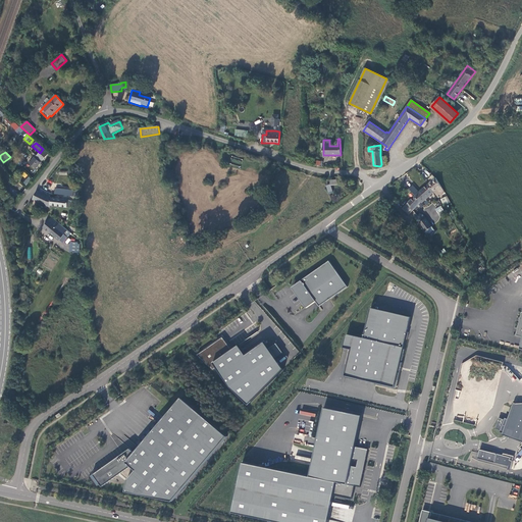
[(30,162),(36,167),(40,162),(37,159),(39,157),(36,154),(30,162)]
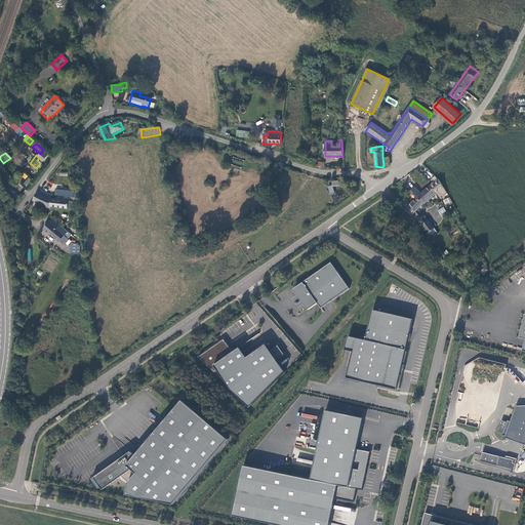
[(437,194),(440,193),(442,195),(446,192),(439,180),(438,179),(431,186),(437,194)]
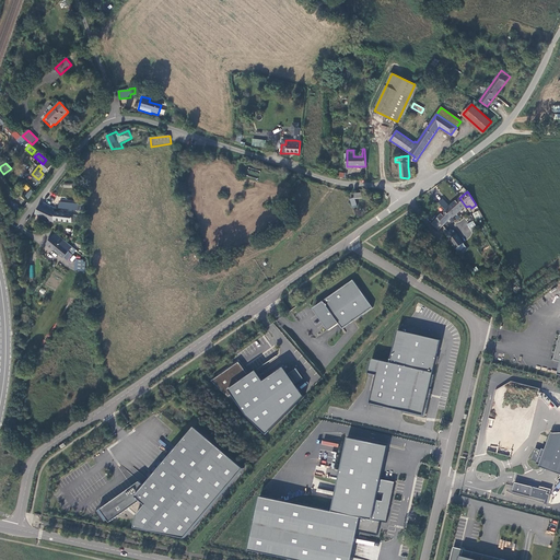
[(466,207),(459,198),(450,207),(443,199),(442,200),(440,199),(436,201),(445,210),(452,218),(457,212),(458,212),(466,207)]
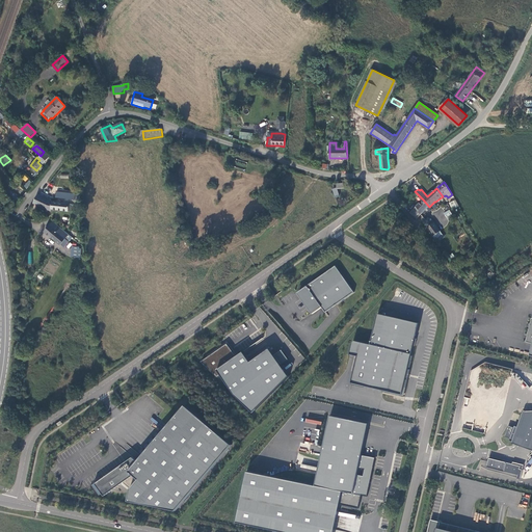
[(33,205),(46,210),(49,201),(51,196),(42,193),(40,197),(37,196),(33,205)]
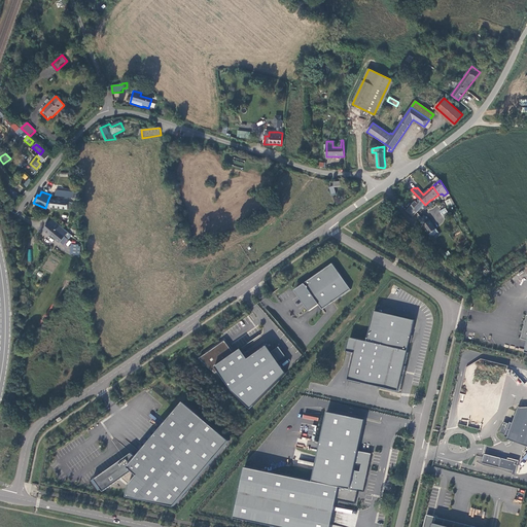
[(412,205),(418,212),(425,205),(419,198),(412,205)]
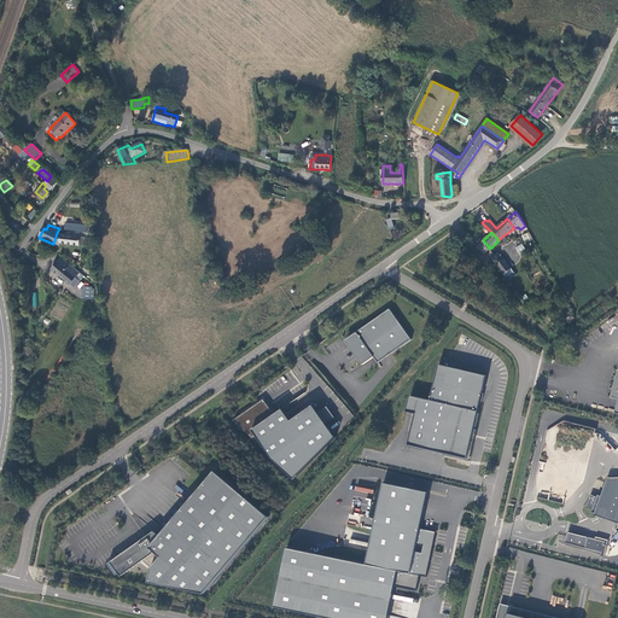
[(57,233),(53,244),(59,246),(60,244),(81,248),(81,246),(87,248),(88,239),(62,235),(57,233)]
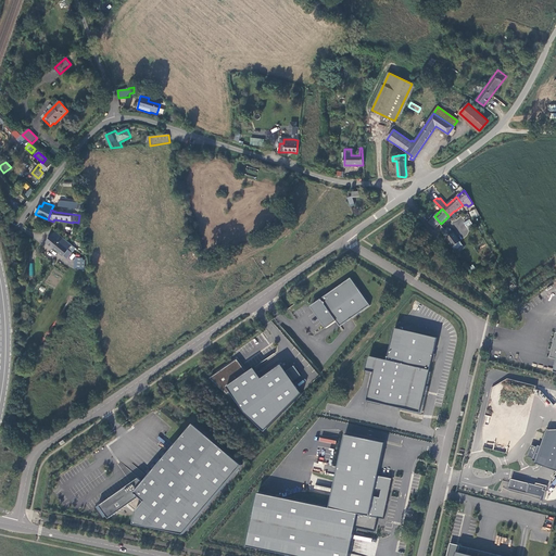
[(427,222),(434,229),(441,224),(434,216),(427,222)]
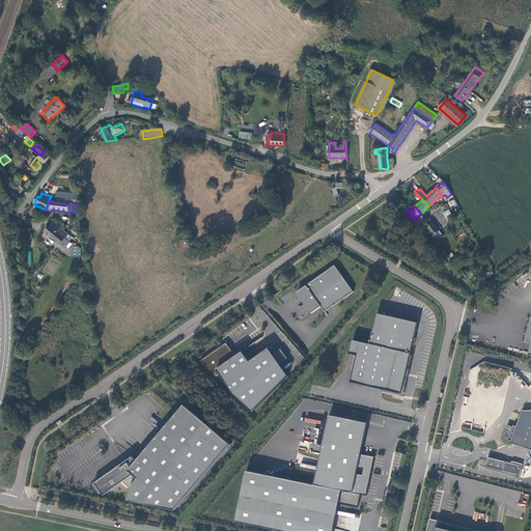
[(61,228),(53,222),(51,225),(58,232),(61,229),(61,228)]
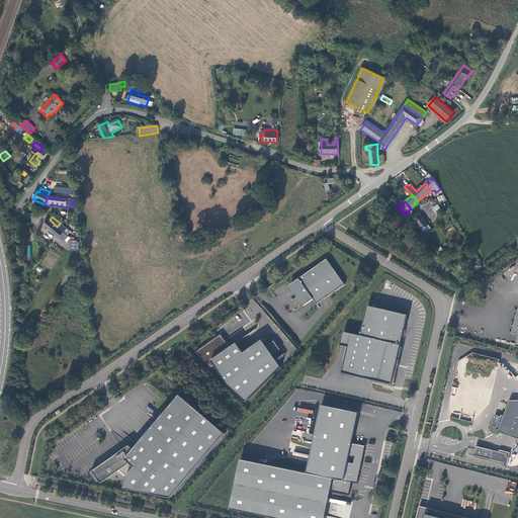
[(60,224),(57,227),(50,220),(44,227),(60,240),(61,240),(64,242),(68,237),(65,234),(68,231),(60,224)]
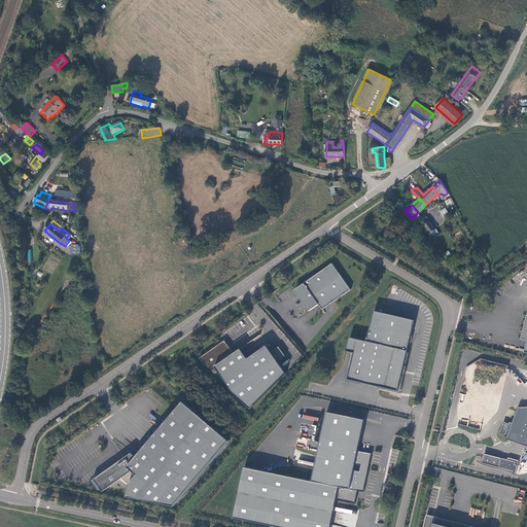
[(80,255),(80,244),(70,244),(70,254),(80,255)]
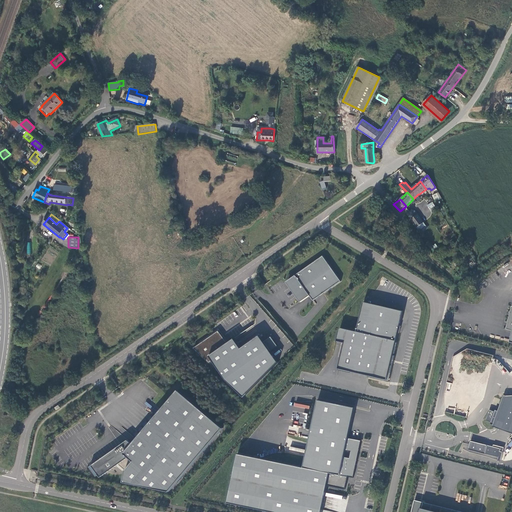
[(341,280),(323,255),(287,280),(302,301),(311,295),(314,299),(341,280)]
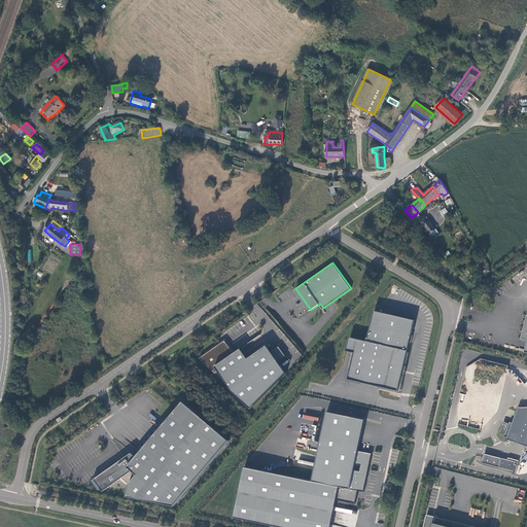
[(367,341),(351,338),(349,351),(355,352),(349,380),(400,392),(417,319),(376,309),(367,341)]
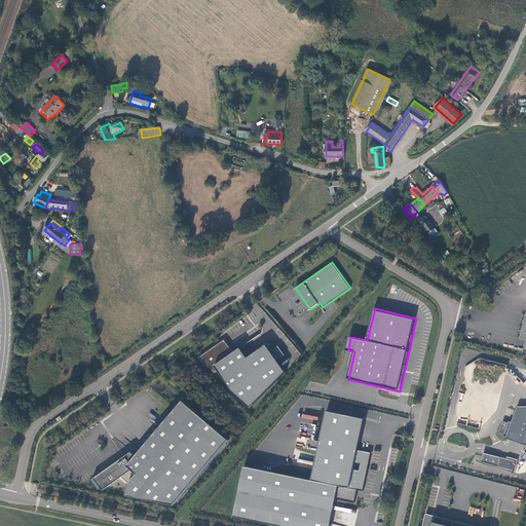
[(224,340),(199,358),(215,373),(218,371),(230,388),(250,408),(286,372),(277,361),(285,355),(278,346),(271,351),(266,344),(247,358),(240,347),(235,350),(232,352),(224,340)]
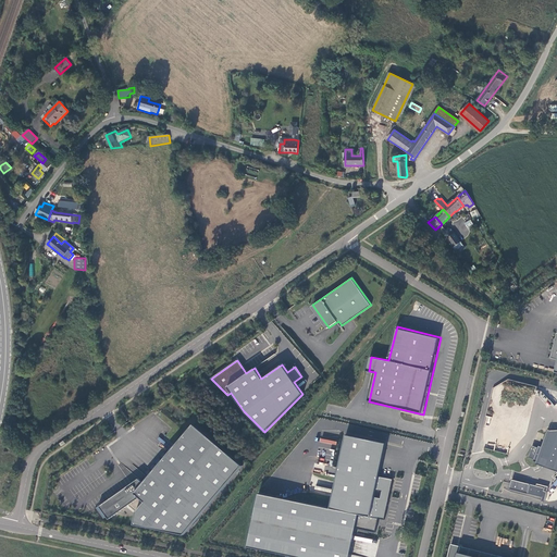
[(243,466),(195,424),(145,483),(139,479),(132,484),(100,507),(109,519),(130,505),(137,512),(135,525),(185,535),(243,466)]
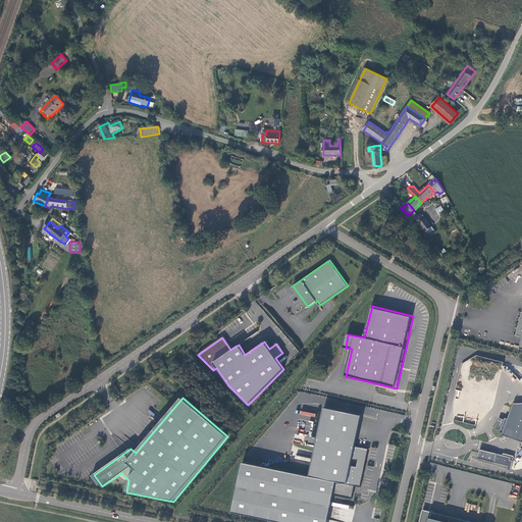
[(521,399),(510,400),(506,415),(502,430),(501,433),(513,436),(521,438),(521,399)]
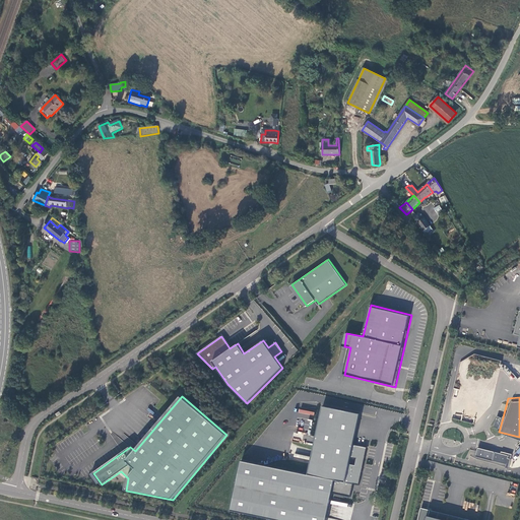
[(358,412),(321,405),(308,474),(242,462),(232,511),(280,519),(324,519),(332,479),(344,481),(345,477),(354,479),(362,443),(352,441),(358,412)]
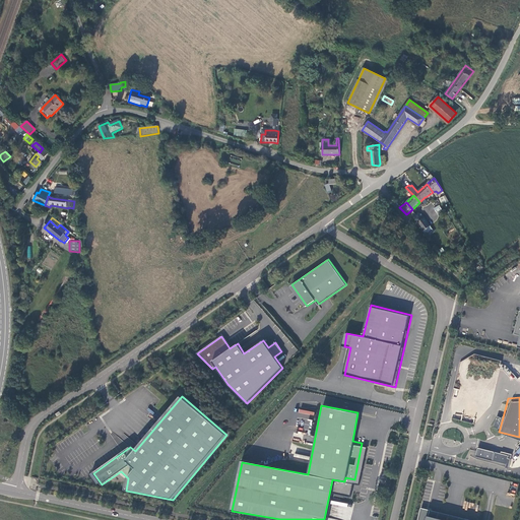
[(493,411),(489,427),(500,429),(504,413),(493,411)]
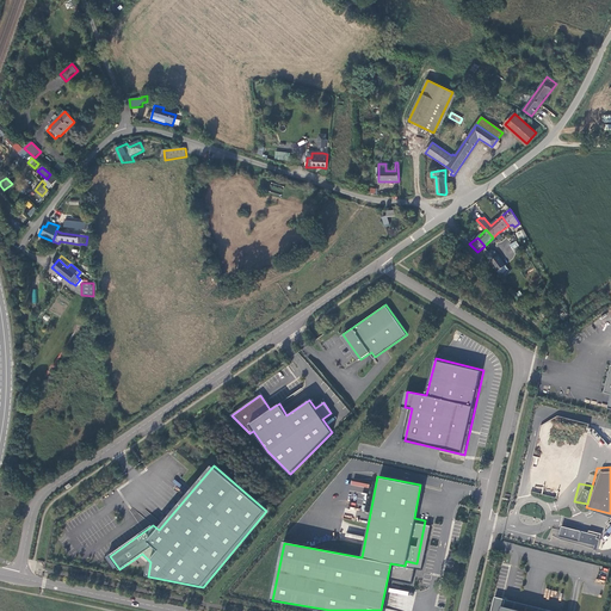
[(599,530),(557,523),(554,535),(596,544),(599,530)]
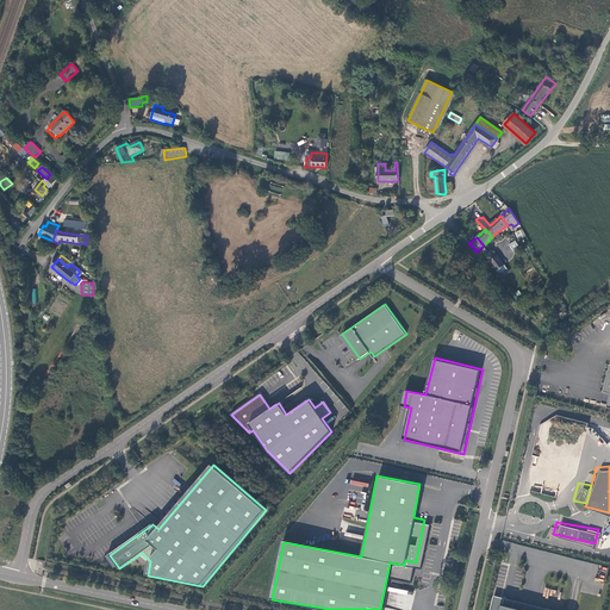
[(554,609),(496,596),(491,609),(554,609)]
